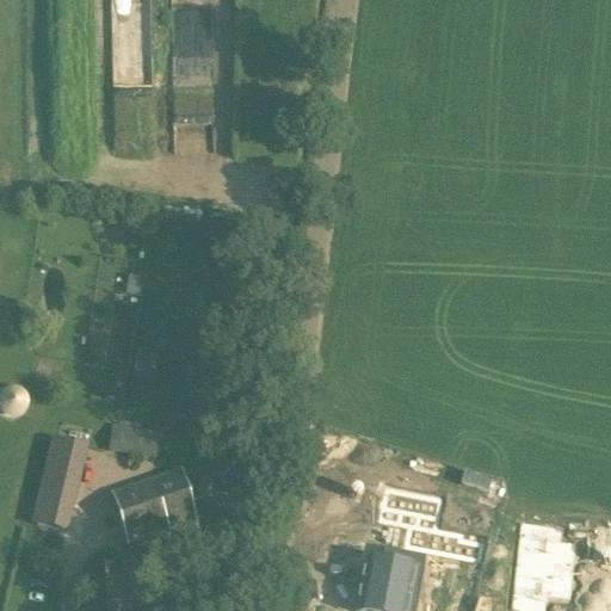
[(141,374),(146,351),(137,350),(133,372),(141,374)]
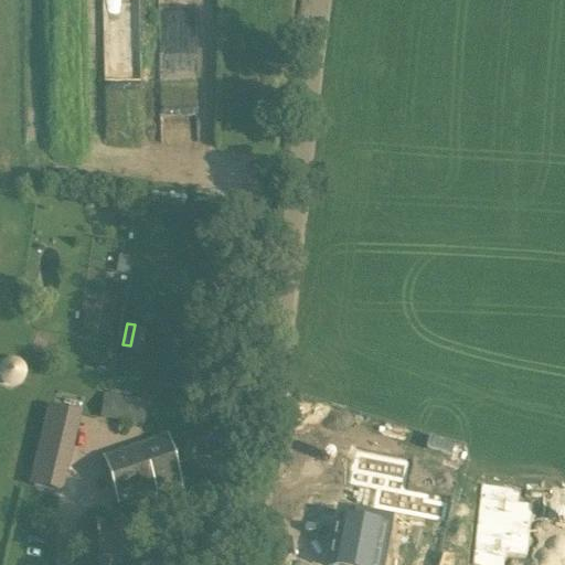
[(127,424),(132,387),(105,383),(99,419),(127,424)]
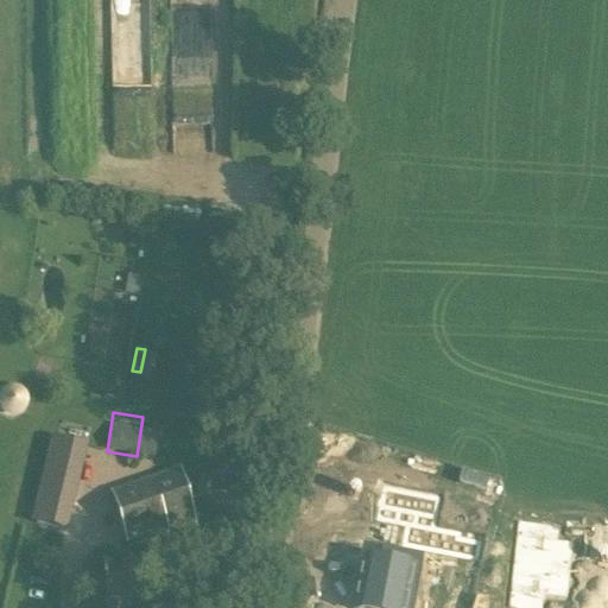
[(45,435),(27,523),(65,530),(82,442),(45,435)]
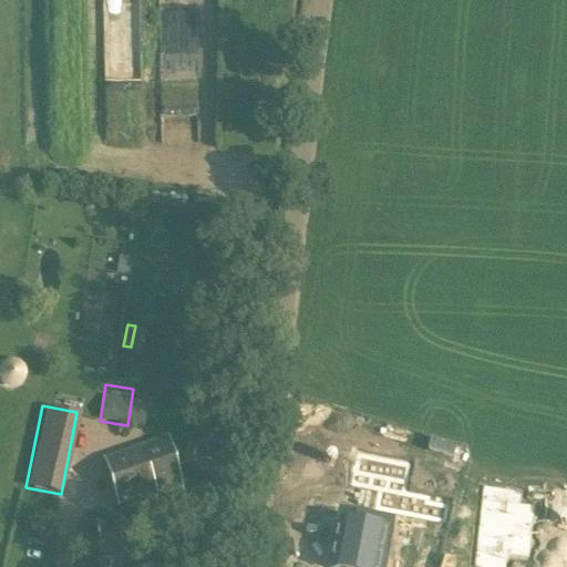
[(160,501),(183,494),(166,441),(104,460),(120,507),(157,495),(160,501)]
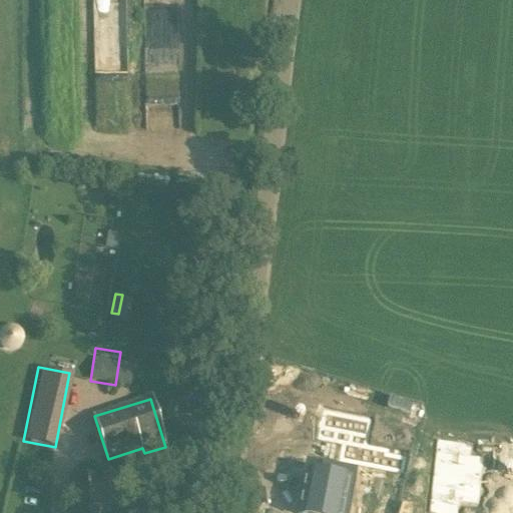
[(383,422),(324,411),(318,438),(377,450),(383,422)]
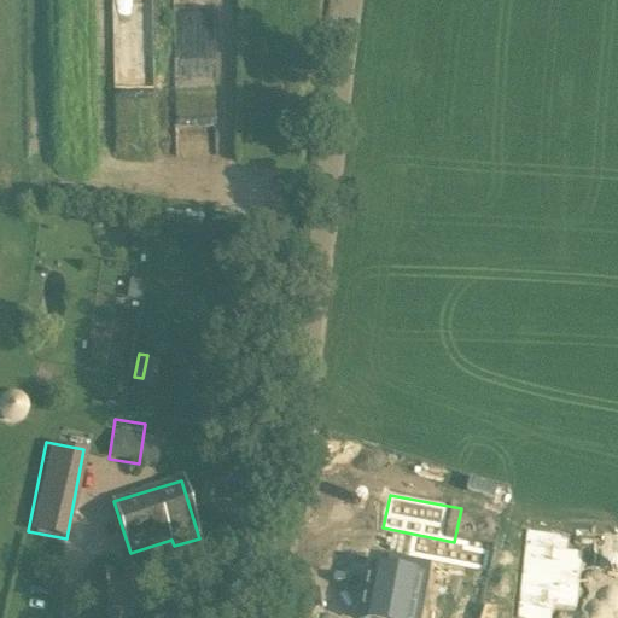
[(526,530),(522,573),(578,579),(582,552),(566,549),(567,540),(553,534),(526,530)]
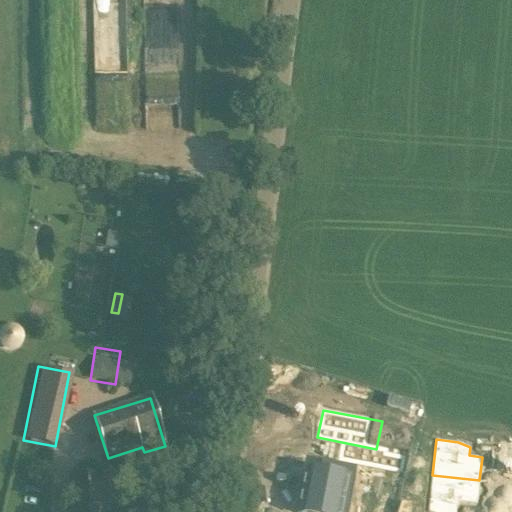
[(319,472),(307,469),(303,493),(350,502),(354,479),(346,477),(349,465),(321,460),(319,472)]
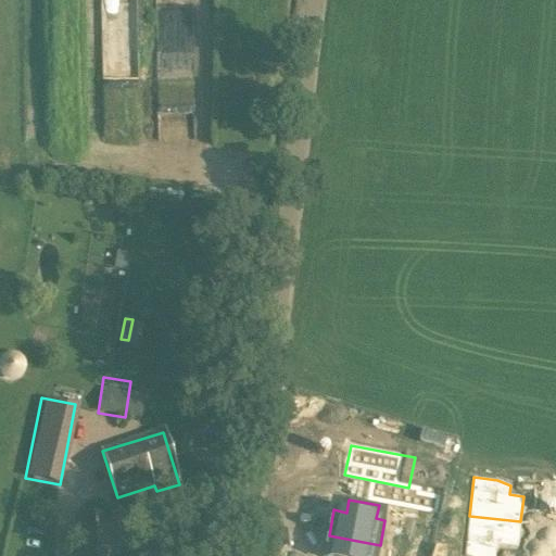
[(469,516),(465,554),(469,555),(494,555),(496,544),(518,546),(520,521),(469,516)]
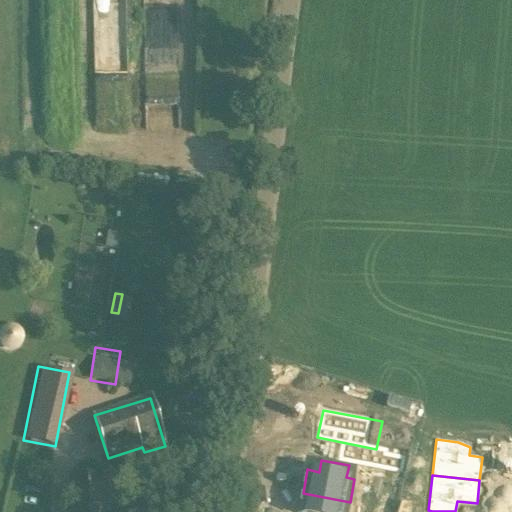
[(347,511),(350,502),(303,493),(298,511),(347,511)]
